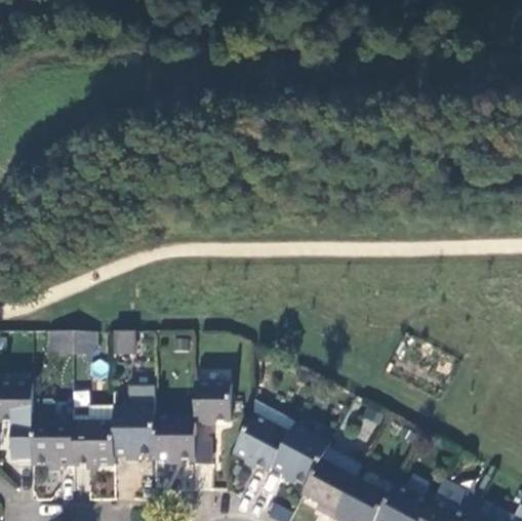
[(127,352),(127,328),(113,329),(113,351),(127,352)]
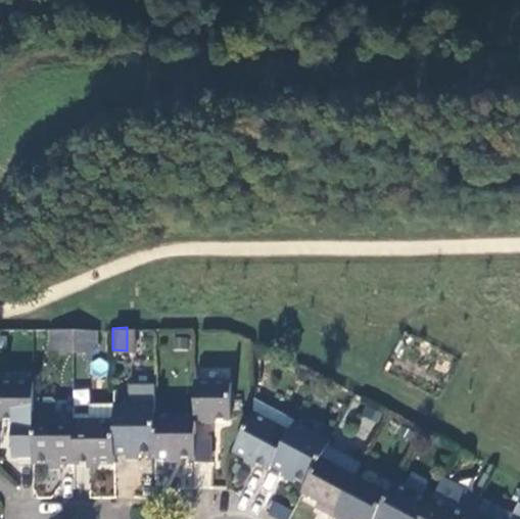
[(72,349),(72,328),(51,328),(51,349),(72,349)]
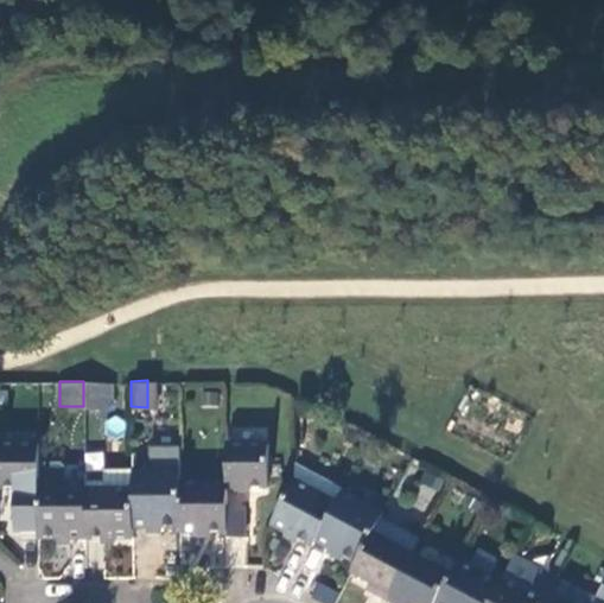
[(107,406),(107,381),(83,381),(83,406),(107,406)]
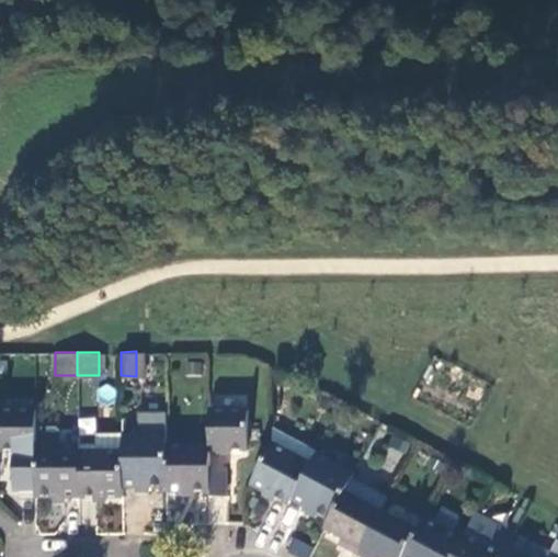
[(33,409),(0,409),(0,448),(13,450),(13,466),(16,466),(16,495),(33,495),(33,428),(33,409)]
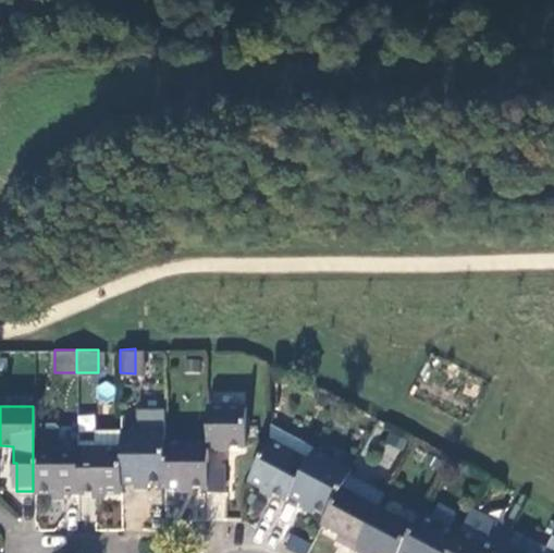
[(244,406),(206,406),(206,442),(206,446),(245,447),(244,406)]
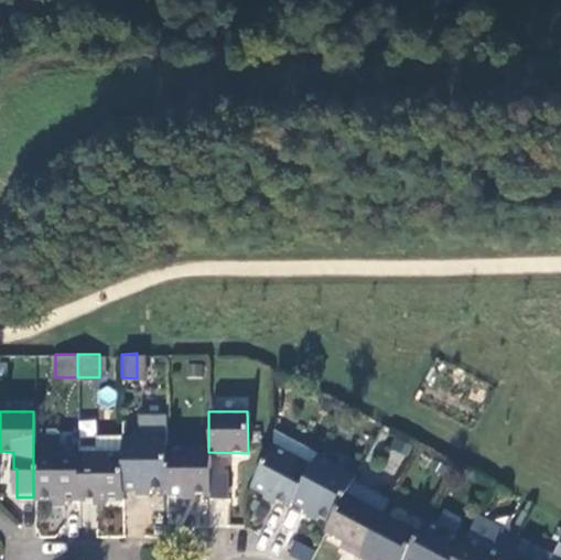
[(270,427),(270,443),(249,483),(287,504),(290,498),(308,464),(291,454),(298,442),(270,427)]
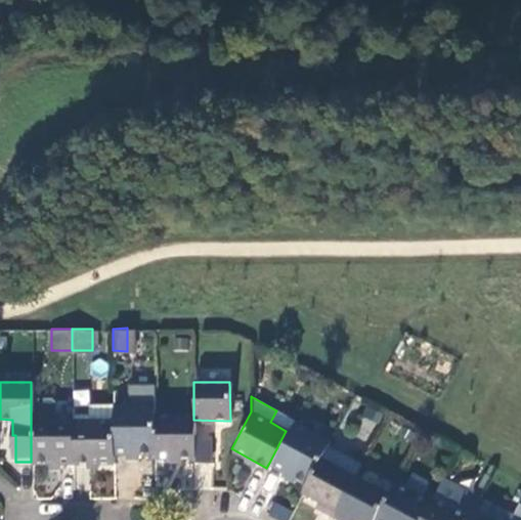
[(72,462),(72,415),(54,415),(54,403),(50,399),(31,399),(31,462),(72,462)]
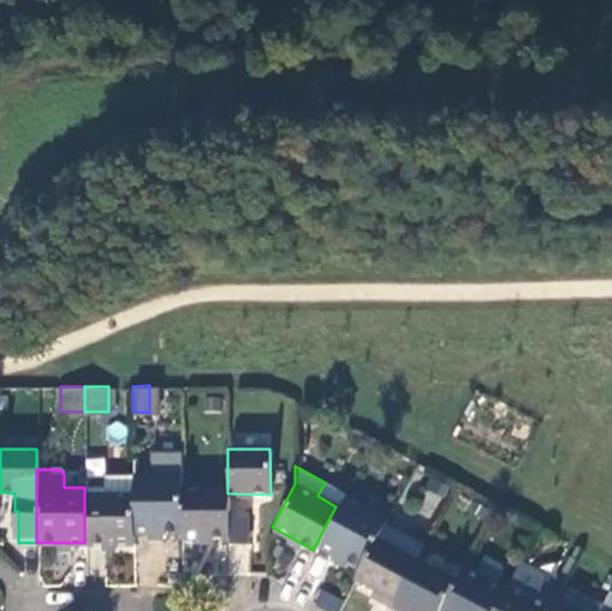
[(132,543),(132,531),(132,476),(116,476),(104,475),(102,486),(84,486),(84,487),(84,543),(132,543)]
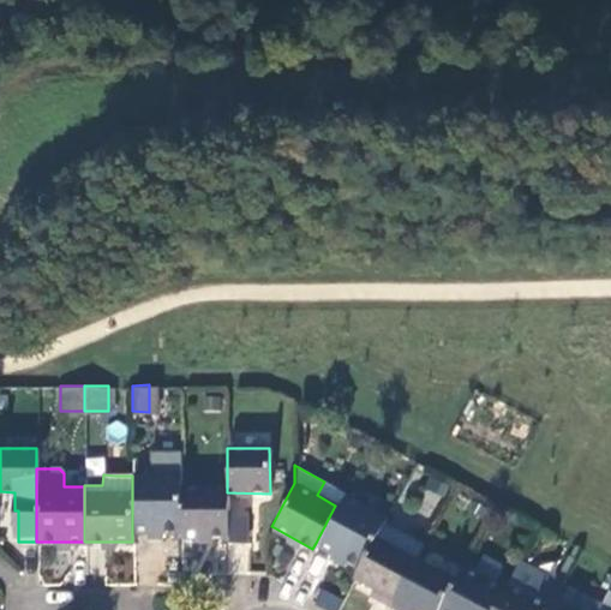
[(179,488),(179,476),(132,476),(132,530),(179,531),(179,488)]
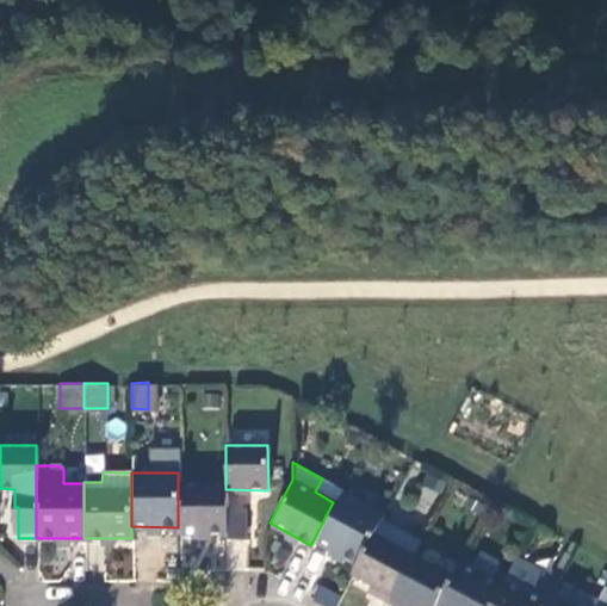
[(322,478),(315,492),(333,502),(340,490),(341,489),(322,478)]
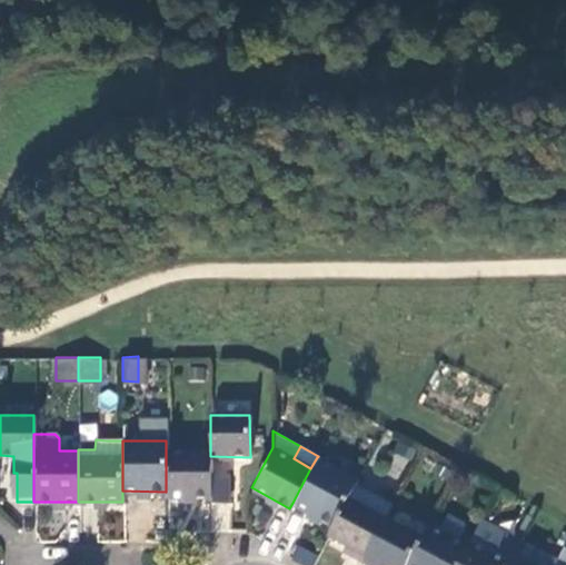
[(210,456),(210,452),(166,452),(166,492),(166,496),(210,496),(210,472),(210,456)]
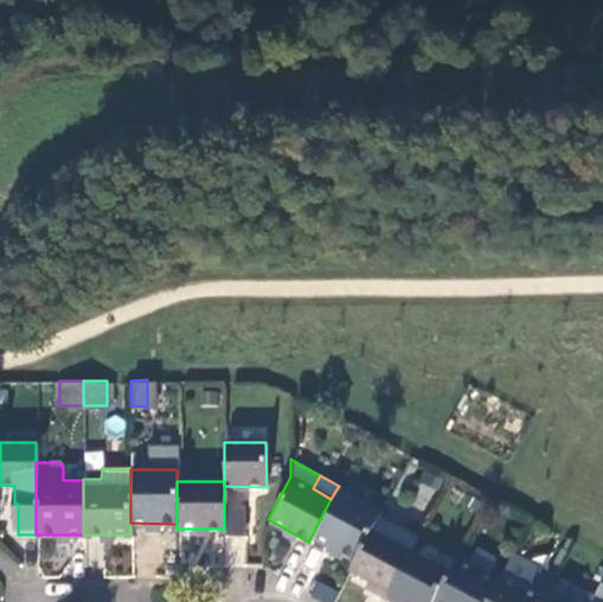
[(378,512),(379,510),(338,487),(331,499),(312,536),(353,558),(378,512)]
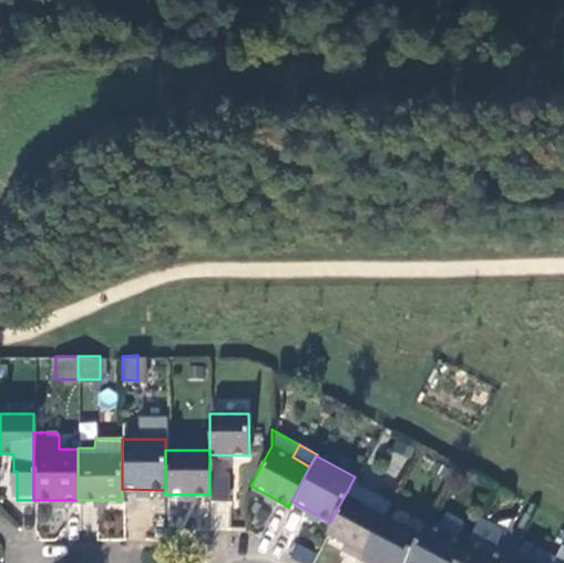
[(209,494),(209,501),(226,501),(226,471),(209,470),(209,494)]
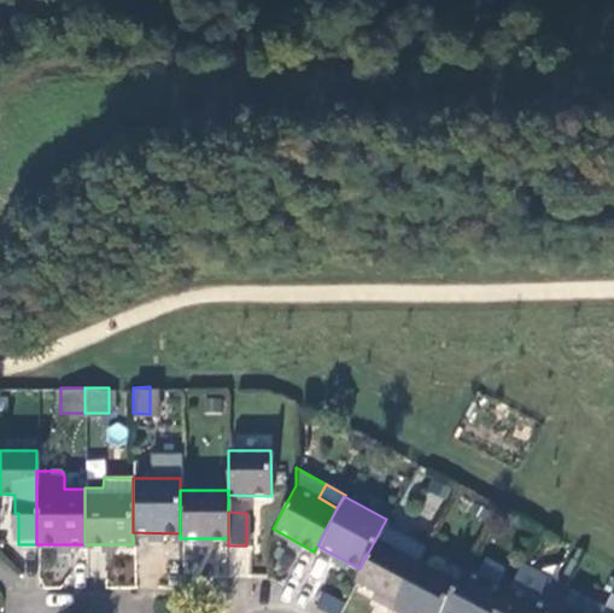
[(385,521),(360,568),(354,578),(378,591),(374,599),(391,607),(415,562),(425,543),(385,521)]
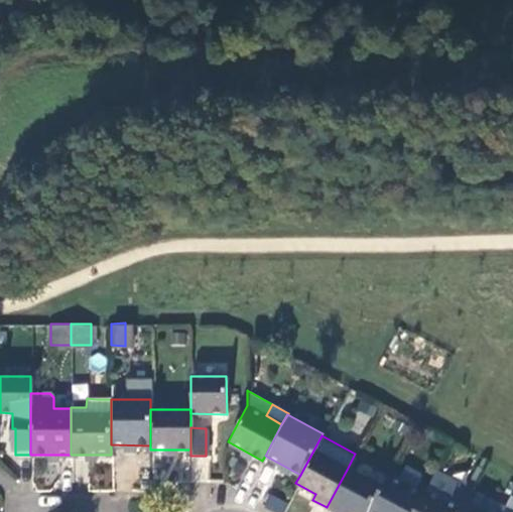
[(366,511),(379,488),(347,470),(327,507),(335,511),(340,511),(343,508),(350,511),(366,511)]
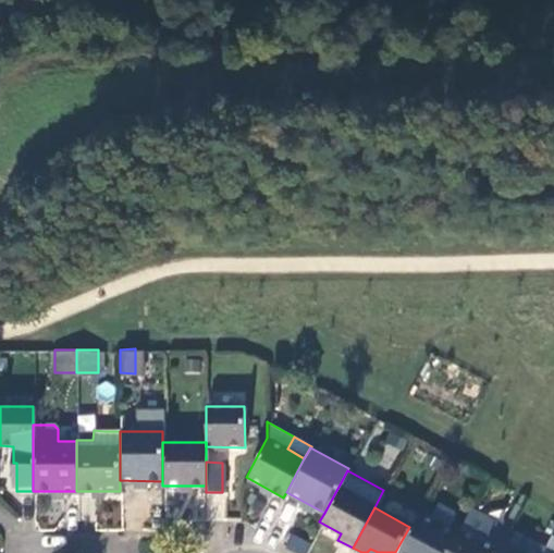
[(444,552),(456,531),(418,512),(409,527),(395,552),(444,552)]
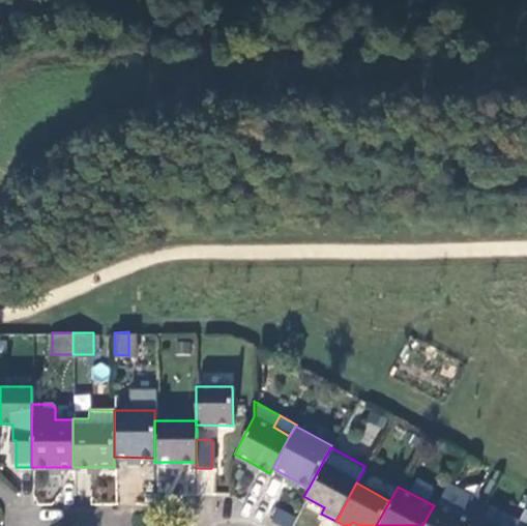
[(470,525),(473,521),(436,501),(434,505),(422,525),(470,525)]
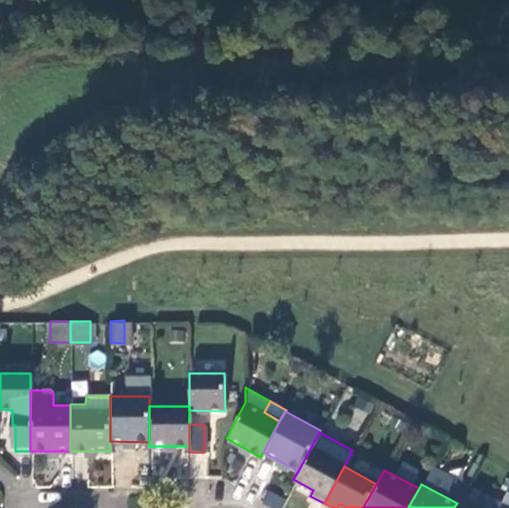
[(496,507),(500,502),(467,484),(457,503),(454,507),(496,507)]
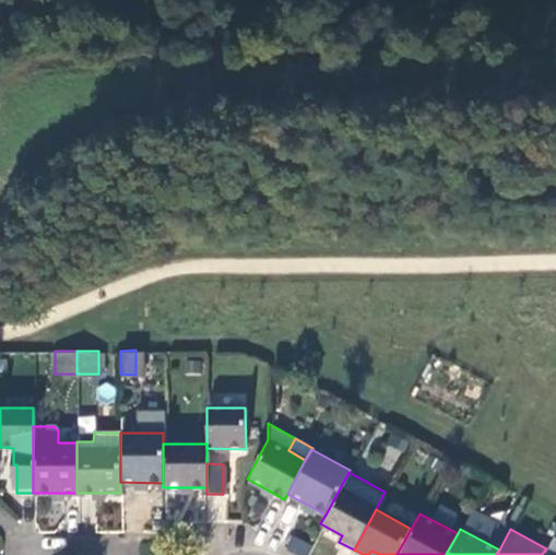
[(300,553),(307,540),(288,530),(282,543),(300,553)]
